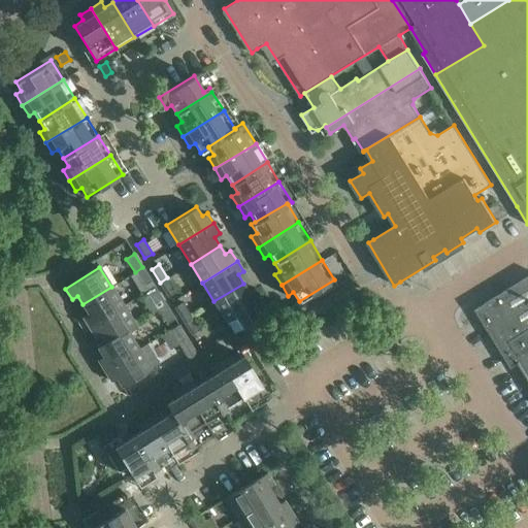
[(152,282),(142,267),(135,272),(143,286),(152,282)]
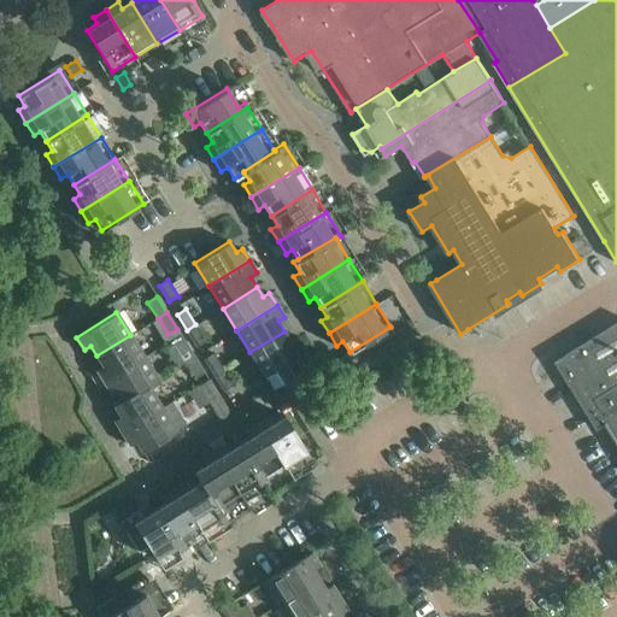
[(616,322),(556,360),(598,429),(606,424),(616,441),(616,322)]
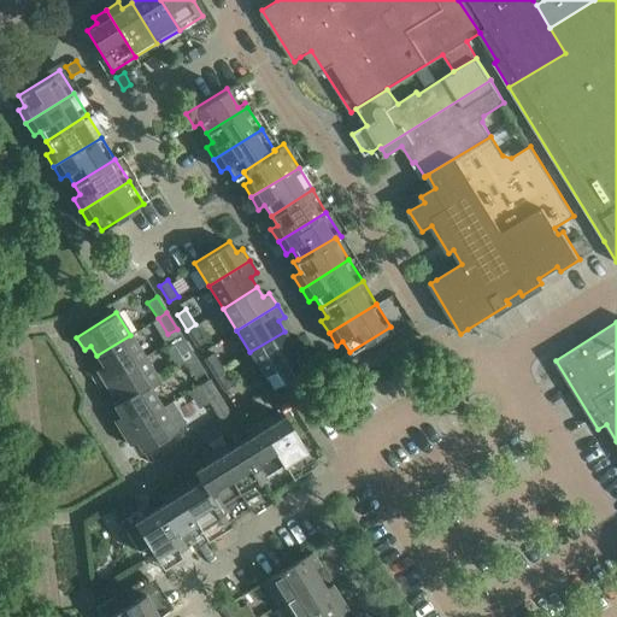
[(187,330),(197,347),(206,341),(195,324),(187,330)]
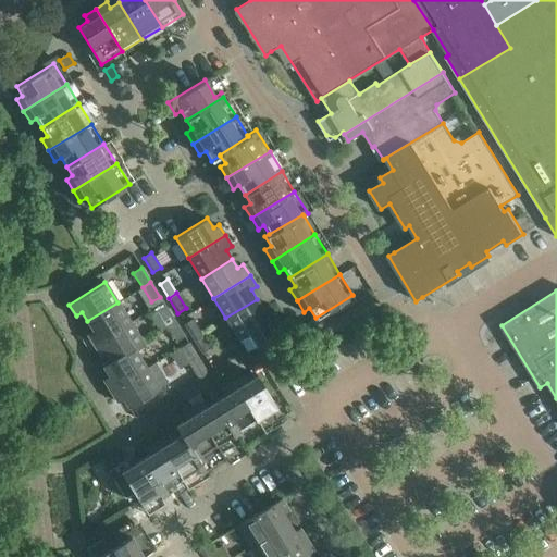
[(284,327),(283,326),(276,316),(270,305),(269,305),(262,295),(257,299),(225,318),(246,350),(284,327)]
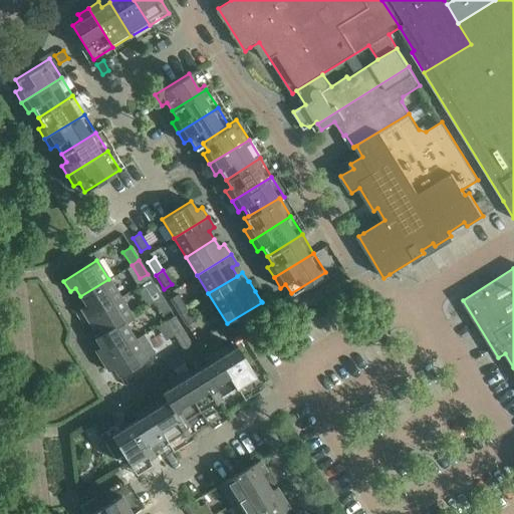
[(86,318),(120,297),(108,279),(80,296),(85,305),(80,308),(86,318)]
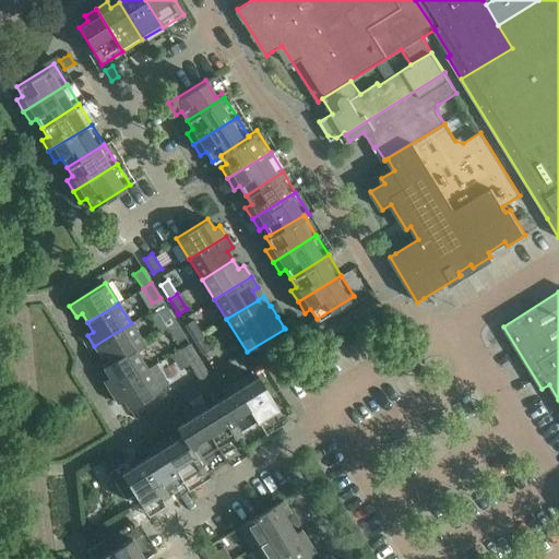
[(176,323),(167,309),(158,313),(168,329),(176,323)]
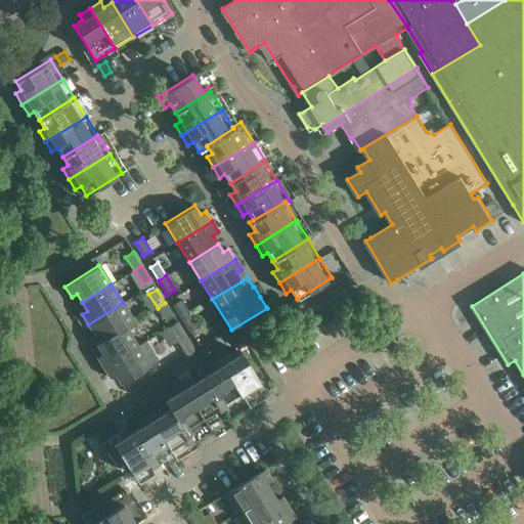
[(173,305),(182,318),(189,313),(181,300),(173,305)]
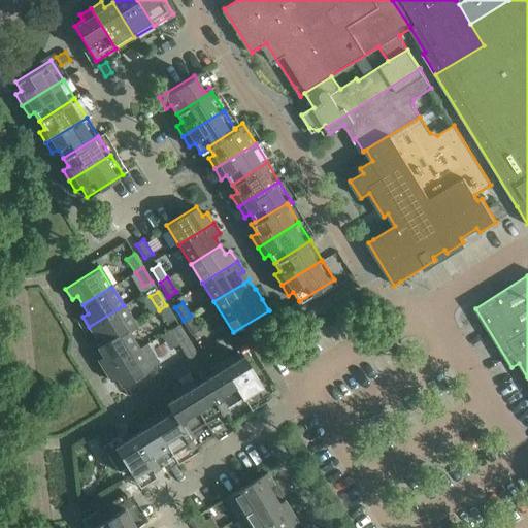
[(136,325),(124,305),(89,327),(95,337),(101,334),(105,341),(97,347),(98,348),(136,325)]
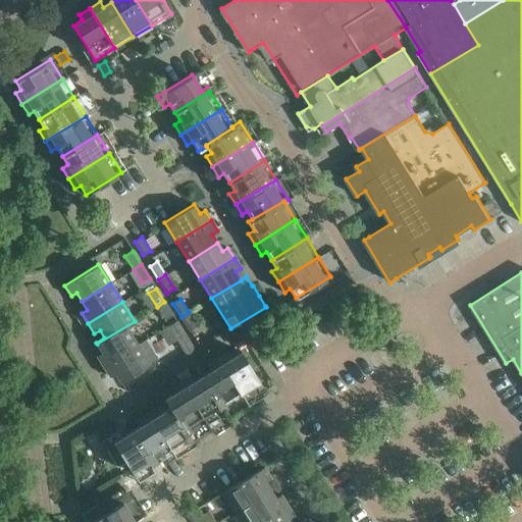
[(172,315),(164,302),(157,307),(165,320),(172,315)]
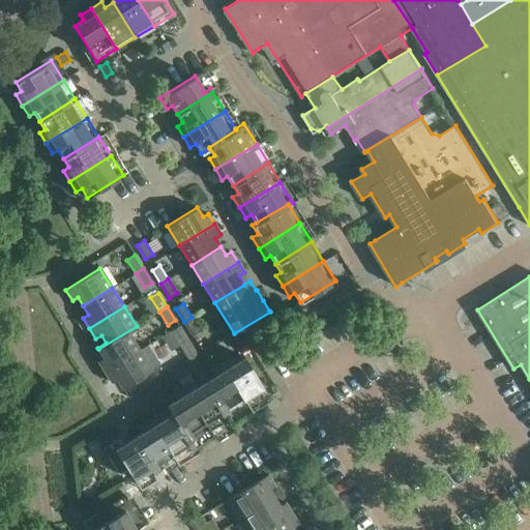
[(184,322),(193,335),(201,331),(192,317),(184,322)]
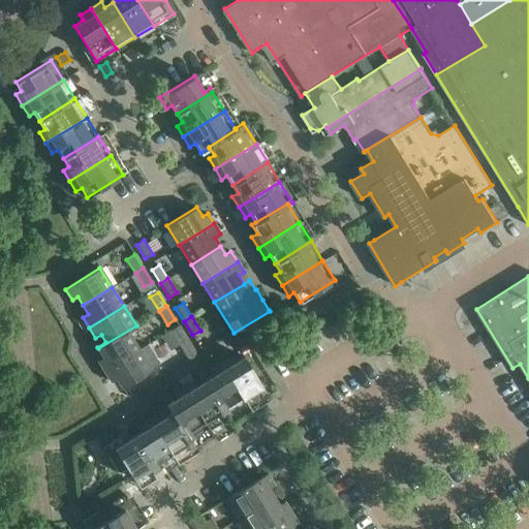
[(104,371),(139,349),(128,331),(136,325),(98,348),(103,356),(98,360),(104,371)]
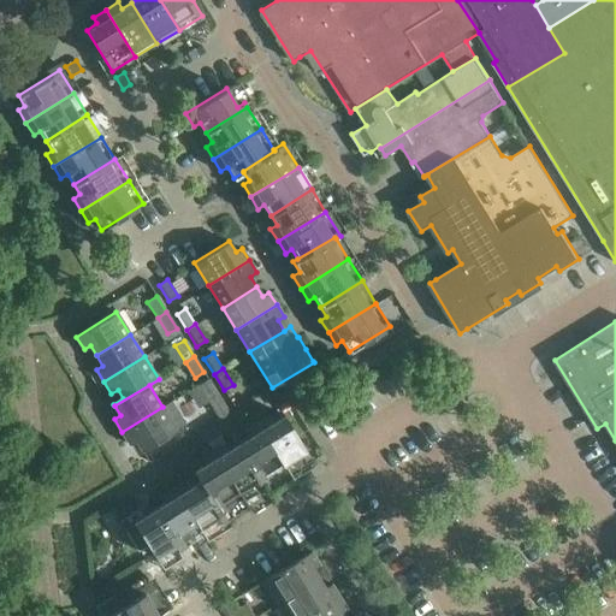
[(208,379),(199,384),(220,419),(229,413),(208,379)]
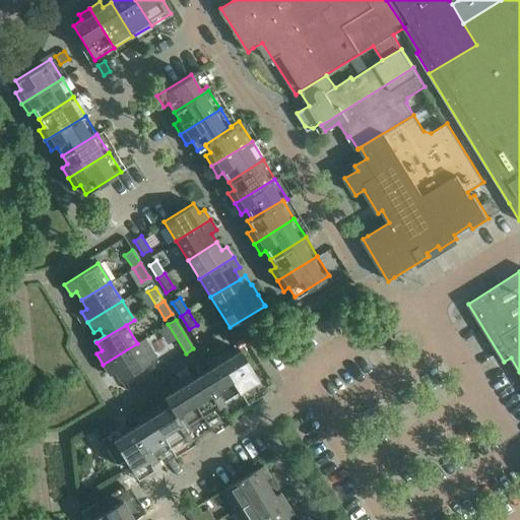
[(114,372),(120,381),(156,358),(145,338),(137,343),(103,365),(109,375),(114,372)]
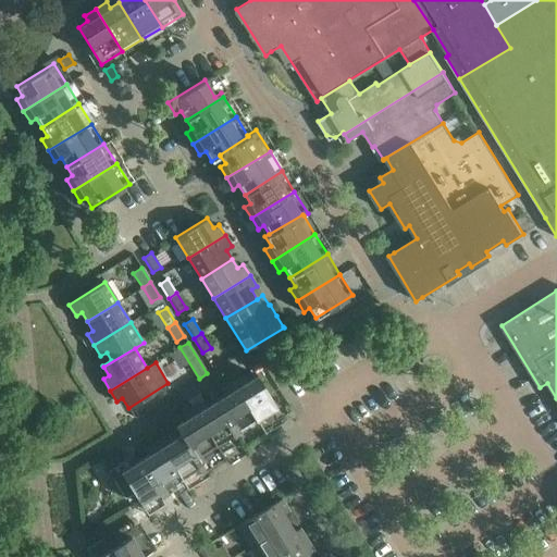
[(232,382),(259,425),(261,430),(283,417),(257,375),(247,381),(244,375),(232,382)]
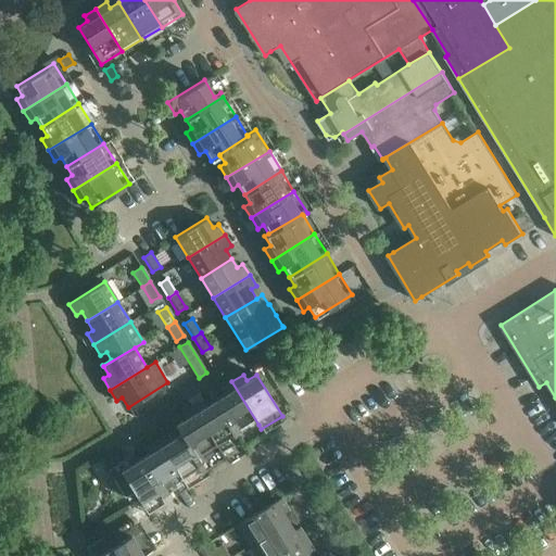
[(239,437),(258,425),(231,381),(220,389),(224,394),(215,400),(239,437)]
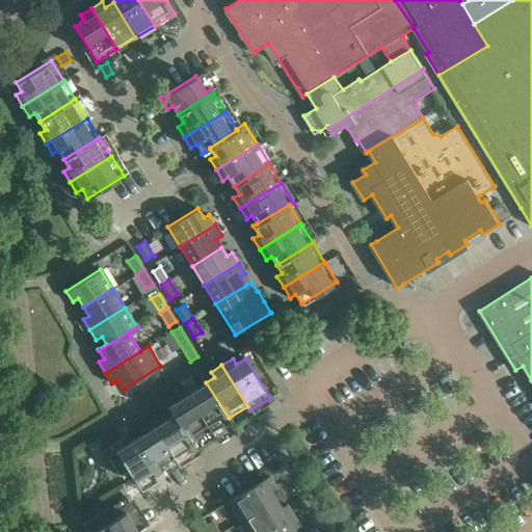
[(209,430),(229,418),(206,382),(197,388),(194,382),(184,389),(209,430)]
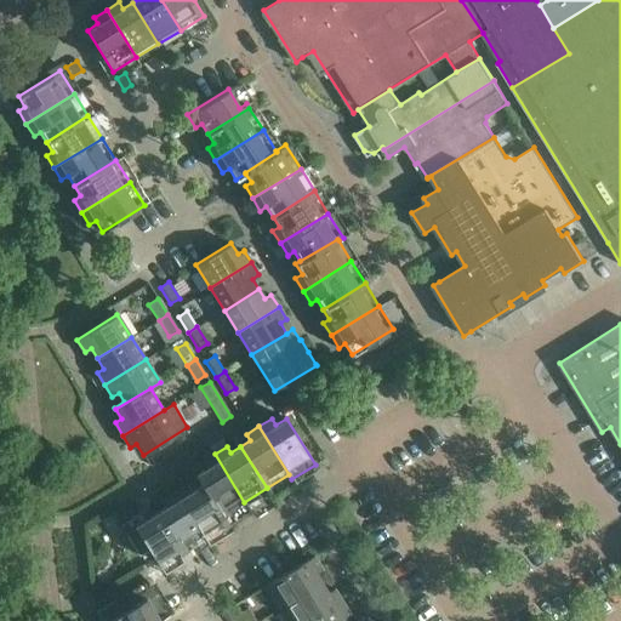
[(195,474),(201,484),(203,484),(222,516),(223,516),(244,502),(215,454),(201,461),(206,468),(195,474)]
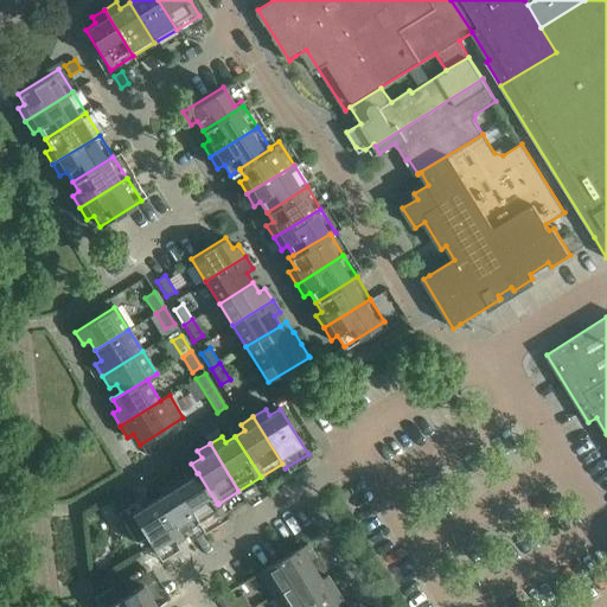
[(224,512),(218,504),(217,504),(198,473),(197,473),(189,479),(184,472),(172,480),(202,526),(224,512)]
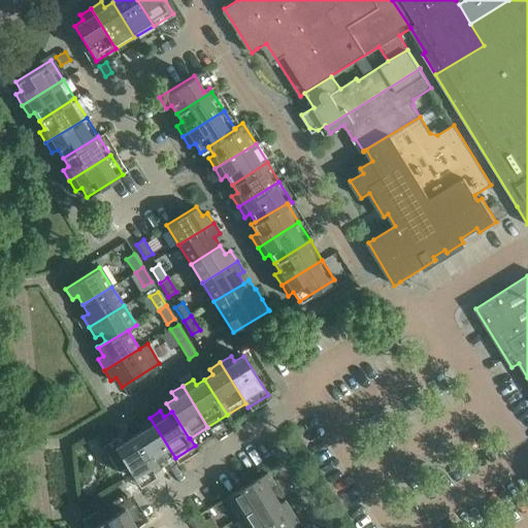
[(157,470),(175,458),(150,418),(139,424),(142,429),(134,435),(157,470)]
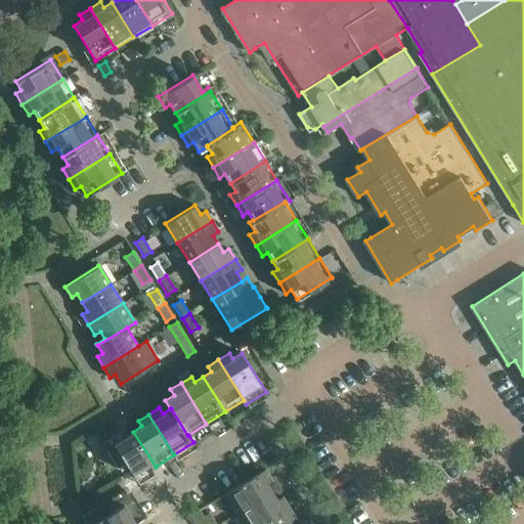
[(151,469),(156,467),(133,432),(125,437),(122,432),(111,438),(125,462),(132,473),(147,463),(151,469)]
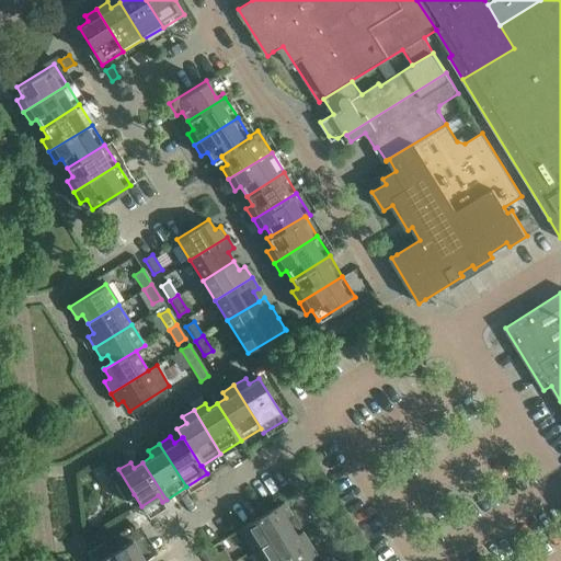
[(125,500),(134,494),(118,469),(111,474),(110,473),(109,473),(125,500)]
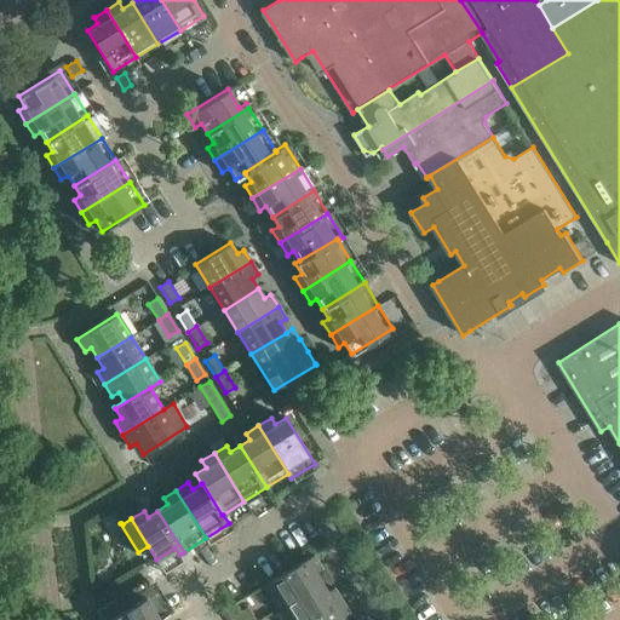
[(313,555),(263,585),(277,608),(286,603),(321,581),(314,572),(321,568),(313,555)]
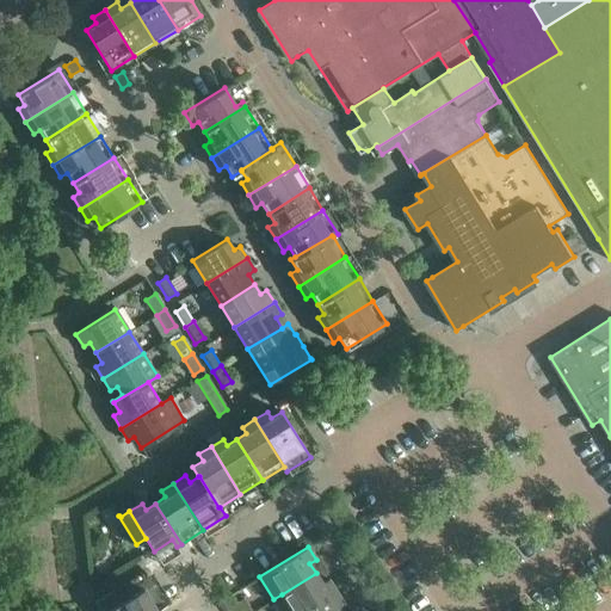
[(316,573),(282,594),(273,599),(281,610),(303,610),(335,591),(328,579),(322,582),(316,573)]
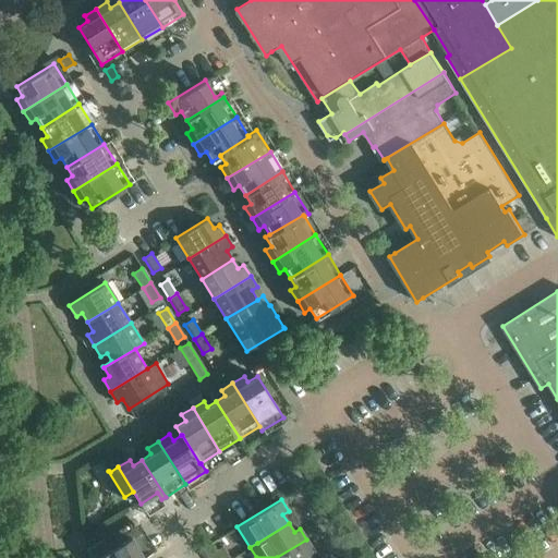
[(102,538),(86,549),(91,557),(96,557),(99,556),(99,557),(142,557),(149,554),(142,542),(136,533),(109,550),(102,538)]
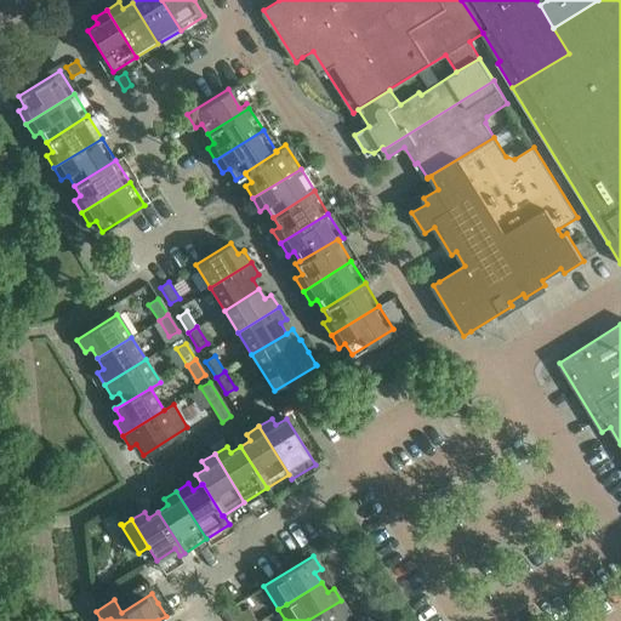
[(345,620),(342,617),(349,613),(341,600),(308,620),(345,620)]
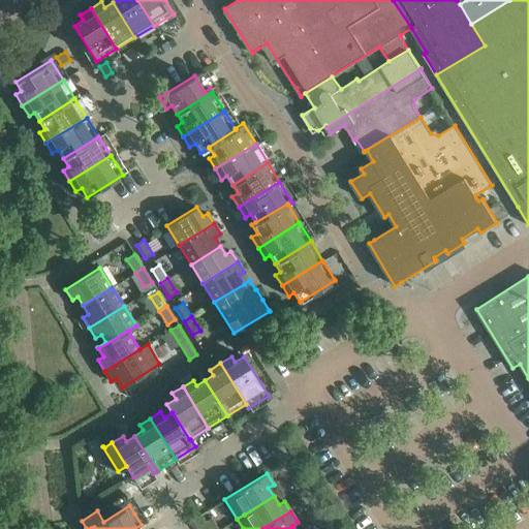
[(189,521),(194,528),(206,522),(200,514),(189,521)]
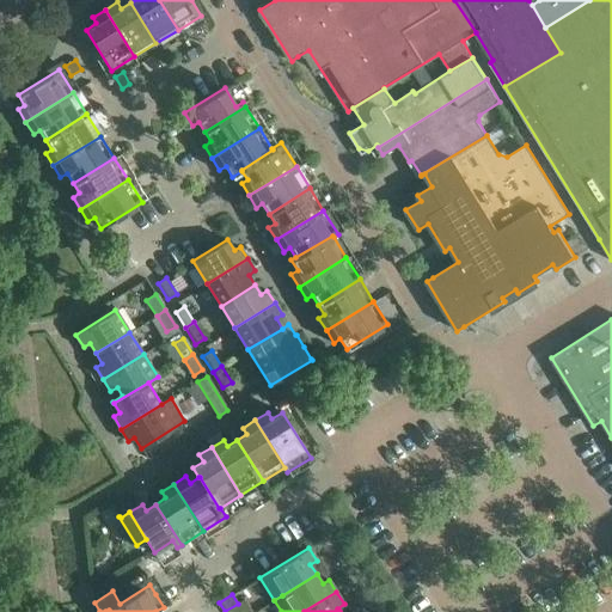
All buildings are outlined.
